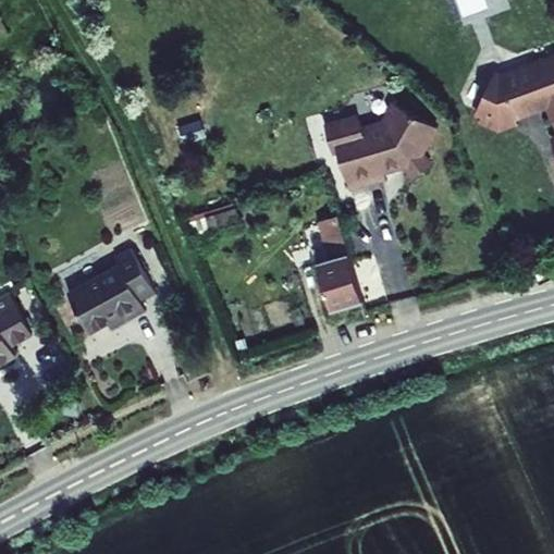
[(553,62),(553,61),(532,69),(530,74),(526,72),(506,78),(501,89),(481,98),(472,117),(478,119),(475,127),(493,135),(513,127),(509,120),(512,115),(529,109),(532,111),(545,107),(553,130),(553,143),(552,145),(549,150),(553,163),(553,62)]
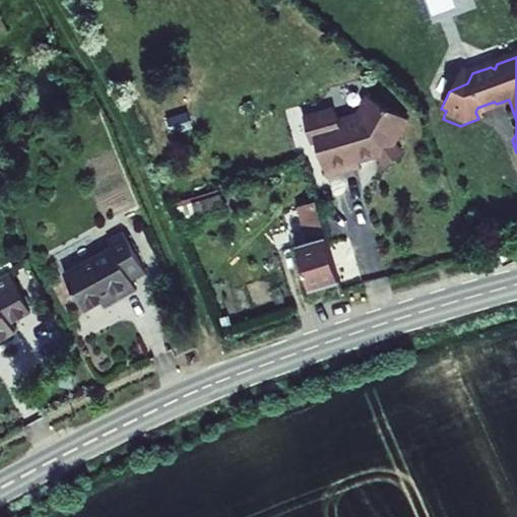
[(381,173),(398,162),(389,146),(403,123),(371,103),(359,122),(337,126),(335,116),(330,118),(325,114),(312,118),(309,123),(303,124),(309,145),(315,144),(323,178),(358,170),(354,159),(368,156),(372,157),(381,173)]
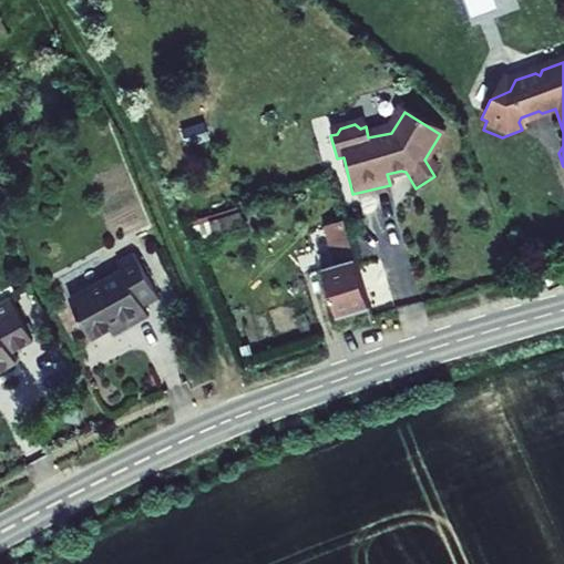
[(237,212),(207,221),(212,235),(242,226),(237,212)]
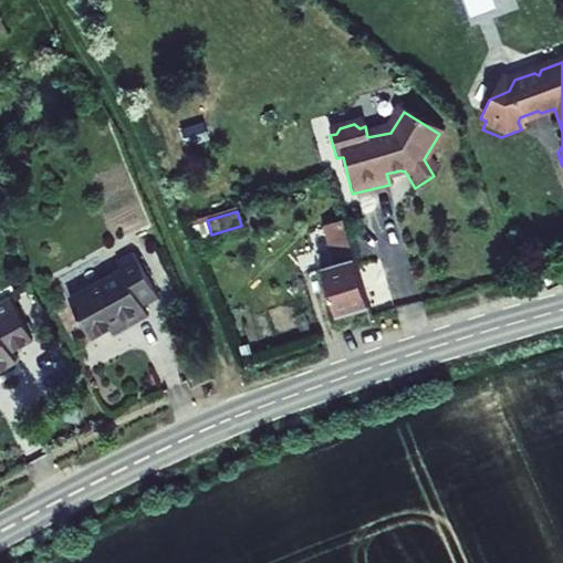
[(337,316),(369,306),(344,221),(320,229),(330,264),(322,267),(337,316)]
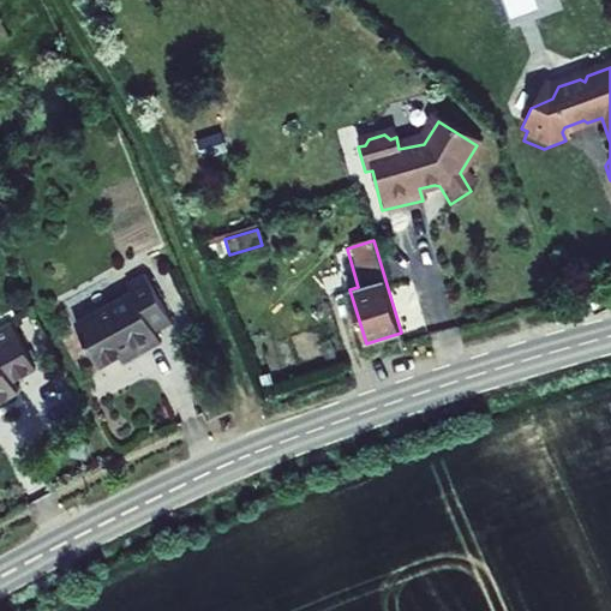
[(153,286),(72,330),(95,370),(137,346),(143,357),(161,347),(155,337),(175,327),(153,286)]
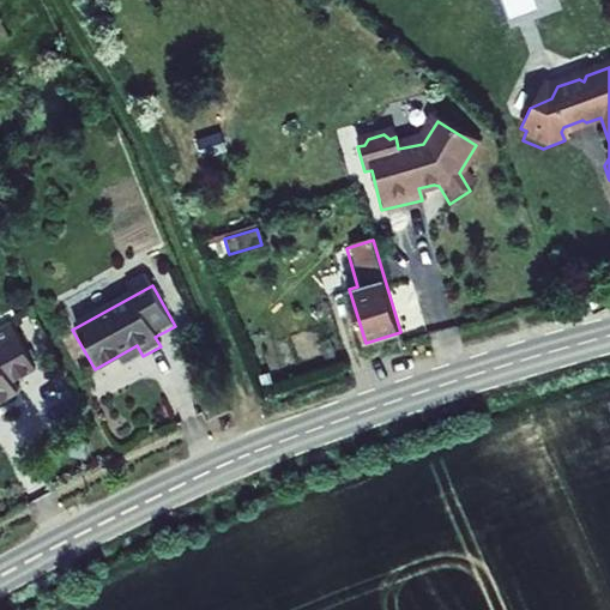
[(7,324),(0,327),(0,397),(13,391),(7,378),(30,366),(7,324)]
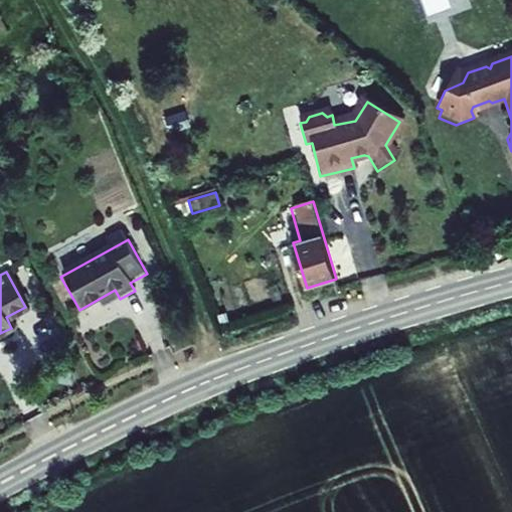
All buildings are outlined.
